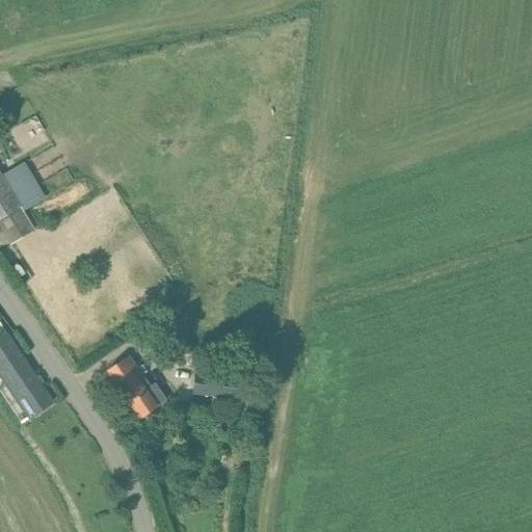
[(0,176),(0,228),(10,245),(33,232),(21,211),(40,200),(19,167),(1,178),(0,176)]
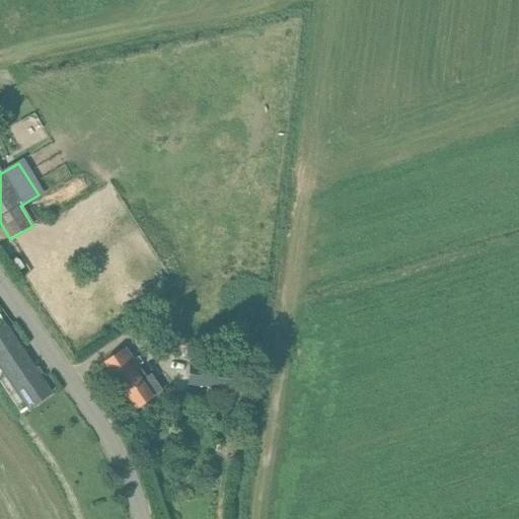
[(7,326),(4,328),(0,331),(0,367),(27,409),(52,392),(7,326)]
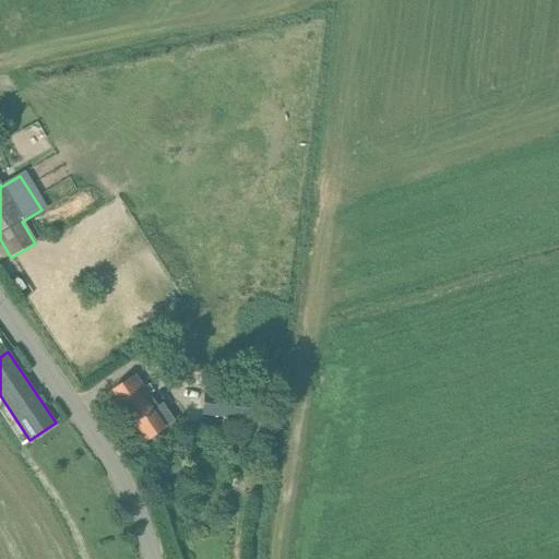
[(150,383),(141,390),(132,378),(113,391),(146,440),(174,421),(161,402),(155,405),(147,394),(154,390),(150,383)]
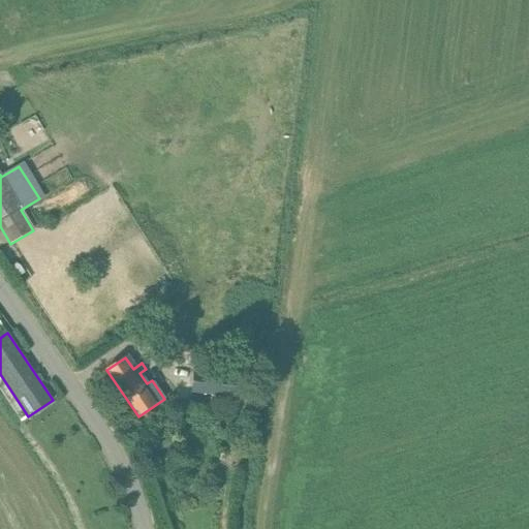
[(238,377),(193,372),(190,394),(237,399),(251,401),(254,373),(238,372),(238,377)]
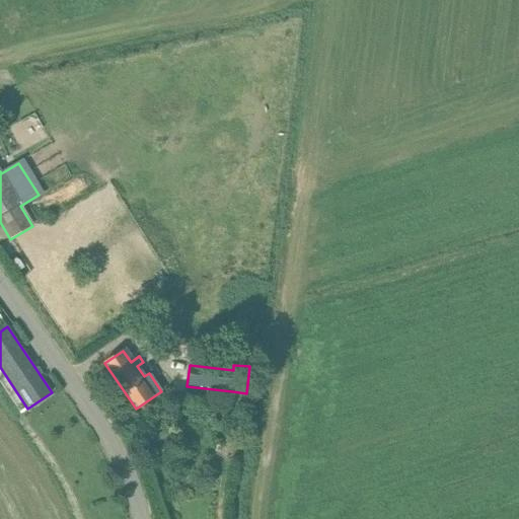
[(165,430),(147,441),(152,449),(169,437),(165,430)]
